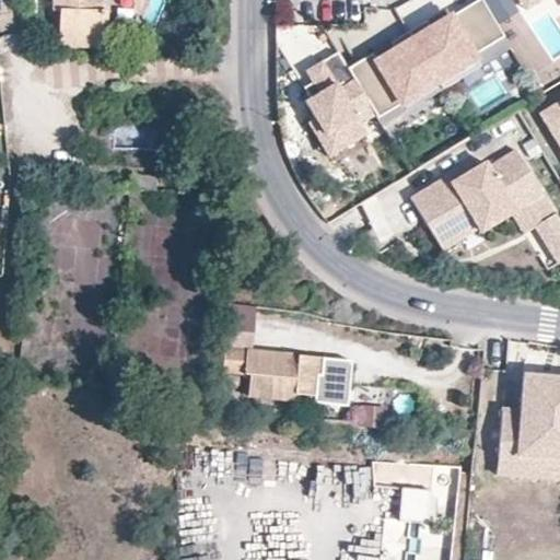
[(53,0),(54,11),(59,11),(59,45),(106,46),(107,11),(103,11),(91,11),(90,0),(53,0)]
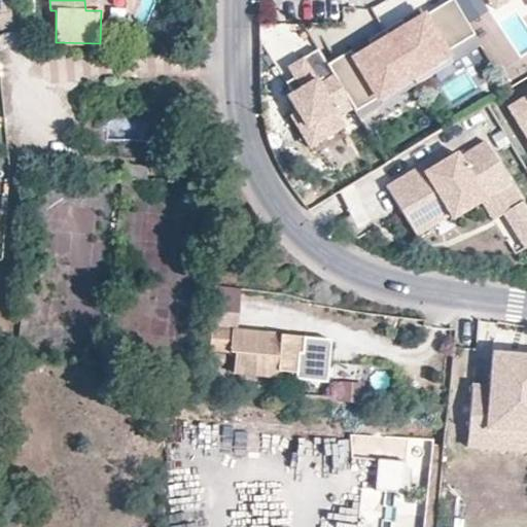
[(97,10),(96,0),(84,0),(85,10),(97,10)]
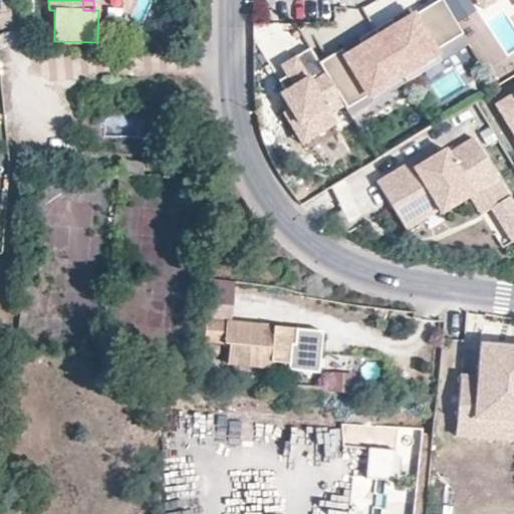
[(417,61),(463,33),(456,21),(442,0),(438,0),(414,15),(413,15),(415,18),(397,28),(392,19),(375,29),(407,81),(423,71),(417,61)]
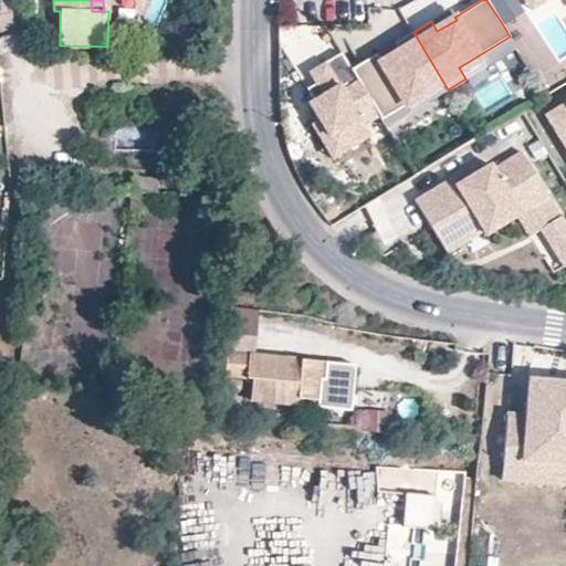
[(525,0),(486,0),(502,23),(530,6),(526,1),(525,0)]
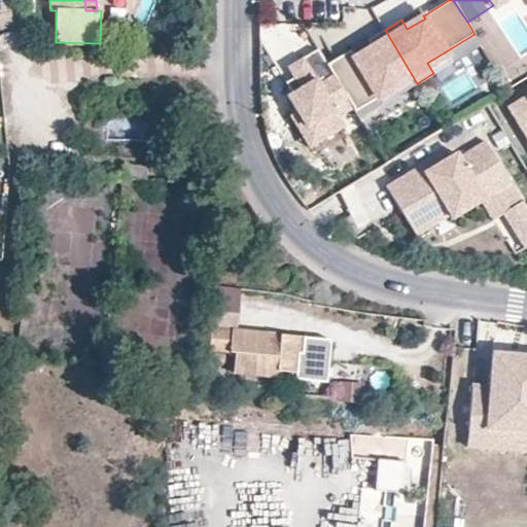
[(492,0),(490,1),(493,5),(495,8),(507,0),(492,0)]
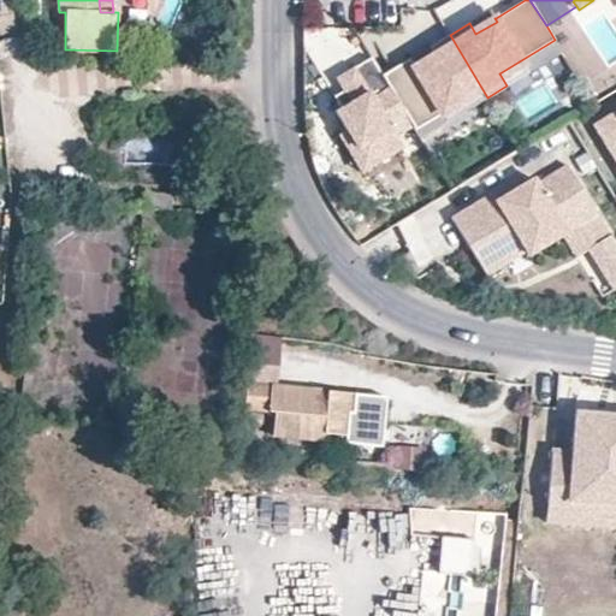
[(496,18),(491,10),(469,23),(475,34),(497,22),(495,18),(496,18)]
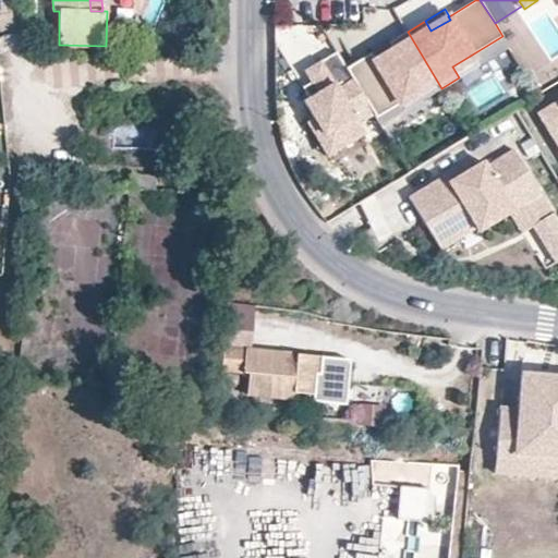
[(441,88),(408,32),(390,41),(396,52),(377,63),(371,53),(347,68),(374,113),(376,117),(400,102),(398,98),(417,87),(424,99),(441,88)]
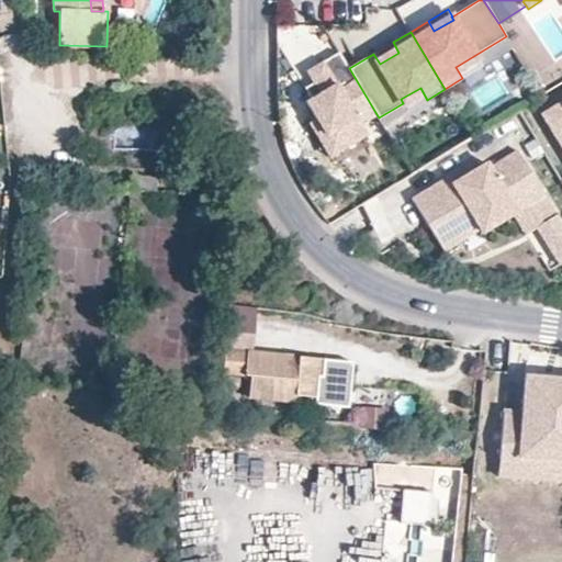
[(462,78),(513,48),(506,36),(456,67),(462,78)]
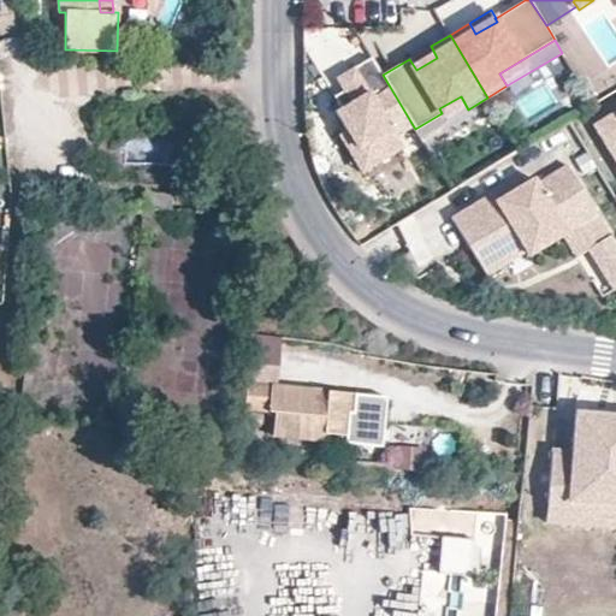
[(416,70),(437,58),(431,46),(409,59),(416,70)]
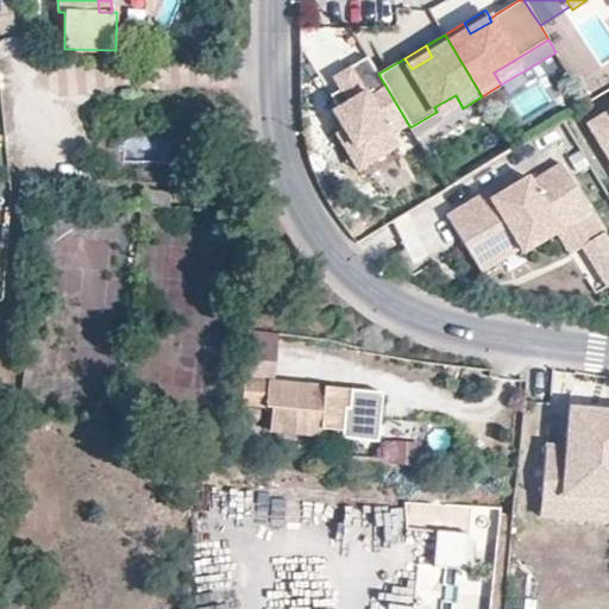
[(378,74),(368,57),(333,77),(340,89),(343,93),(333,99),(338,108),(333,111),(344,129),(355,146),(360,142),(372,162),(399,146),(391,135),(408,124),(378,74)]
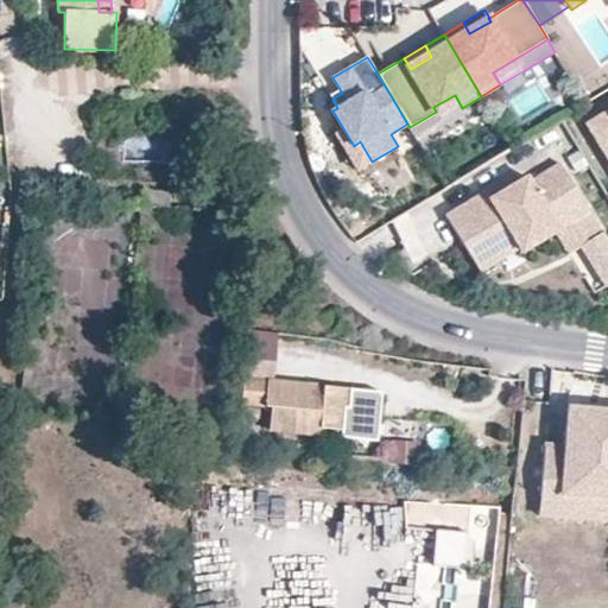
[(333,99),(342,93),(340,89),(330,95),(333,99)]
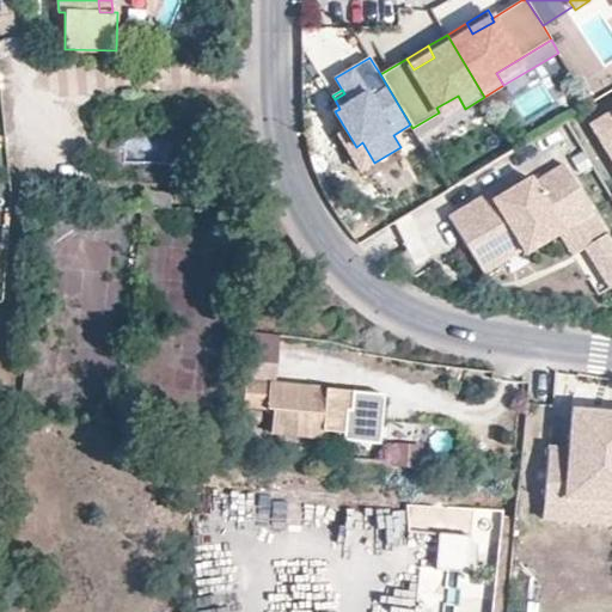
[(417,136),(465,109),(458,96),(436,108),(439,112),(412,128),(417,136)]
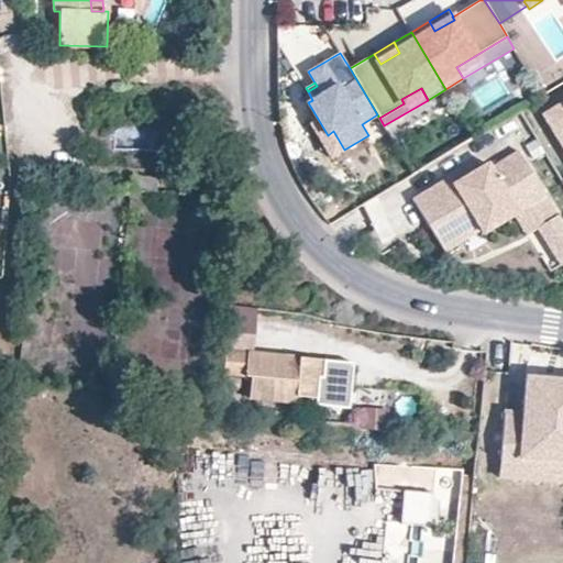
[(562,101),(543,114),(562,147),(562,101)]
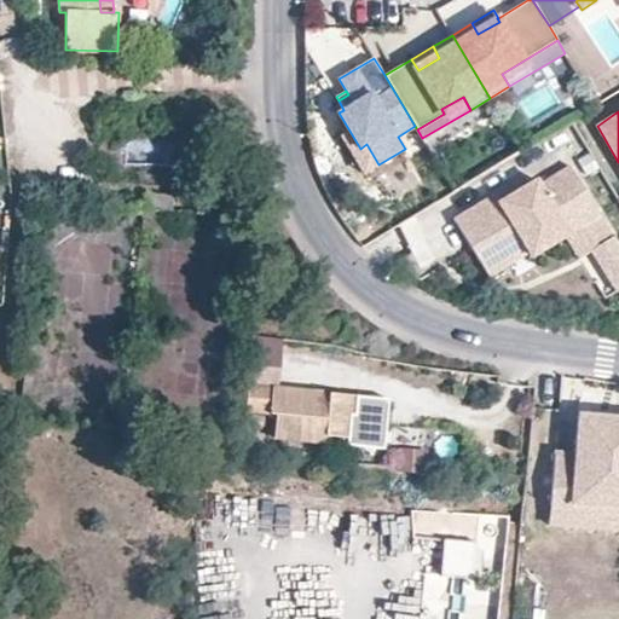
[(350,131),(341,136),(364,173),(379,165),(366,144),(360,149),(350,131)]
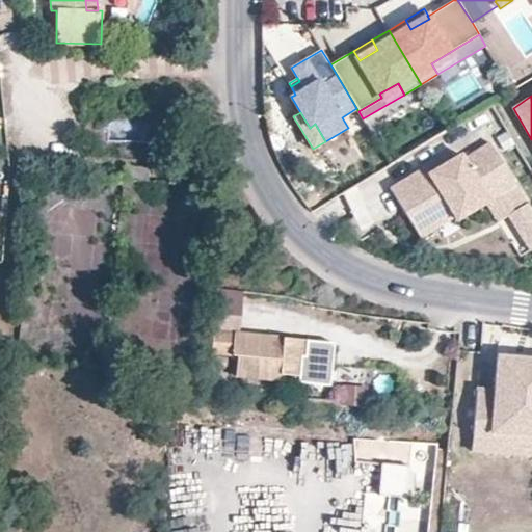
[(514,185),(489,142),(462,158),(460,154),(428,174),(424,166),(389,188),(411,224),(446,204),(453,216),(455,220),(514,185)]
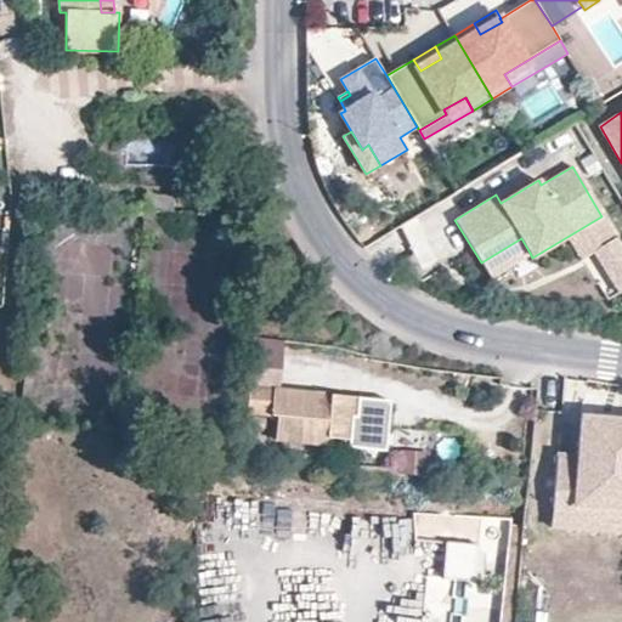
[(490,278),(530,253),(521,238),(481,263),(490,278)]
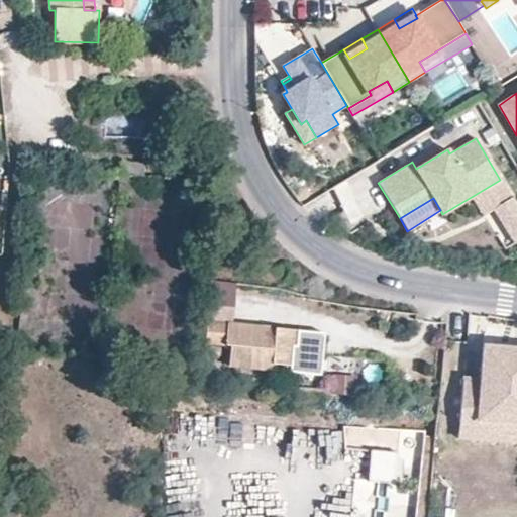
[(516,241),(516,207),(511,198),(493,209),(514,243),(516,241)]
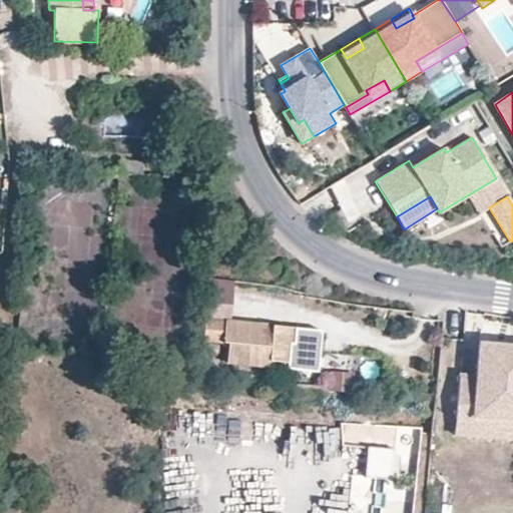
[(254,323),(205,318),(203,340),(227,343),(226,363),(271,367),(272,360),(288,362),(289,341),(293,342),(294,327),(268,324),(268,334),(253,332),(254,323)]
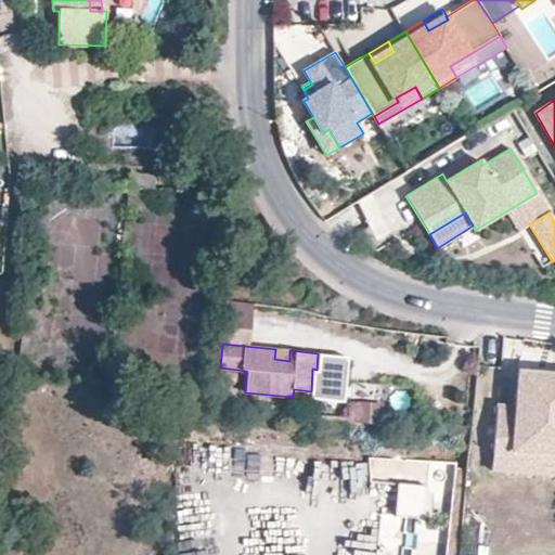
[(289,350),(275,349),(274,359),(289,361),(289,350)]
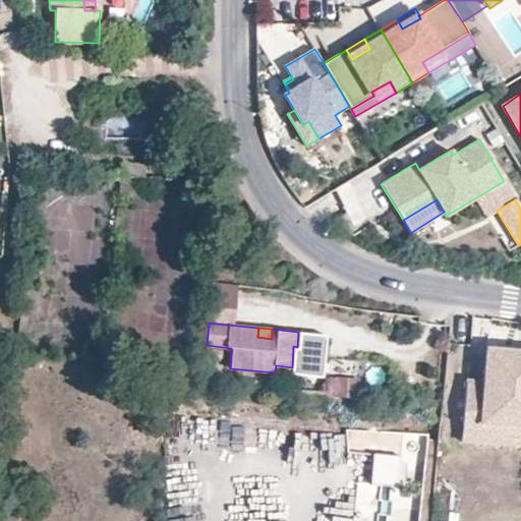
[(328,334),(298,332),(297,347),(293,346),(292,367),(291,373),(324,377),(328,334)]
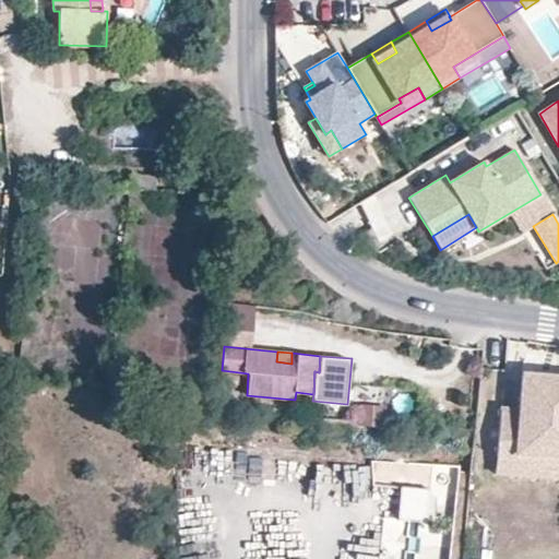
[(542,381),(524,380),(521,415),(502,414),(498,462),(518,463),(518,460),(558,463),(558,403),(539,402),(542,381)]
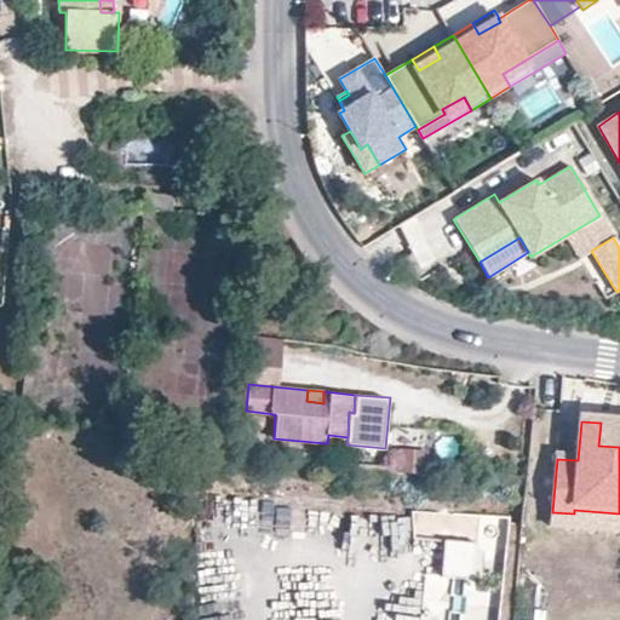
[(619,424),(601,423),(598,446),(619,447),(619,424)]
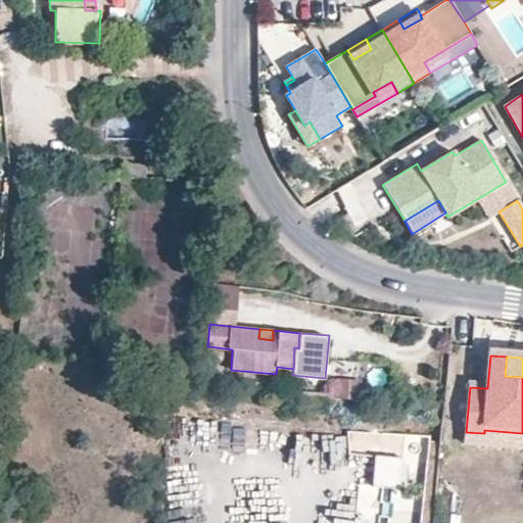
[(361,381),(335,379),(335,395),(360,397),(361,381)]
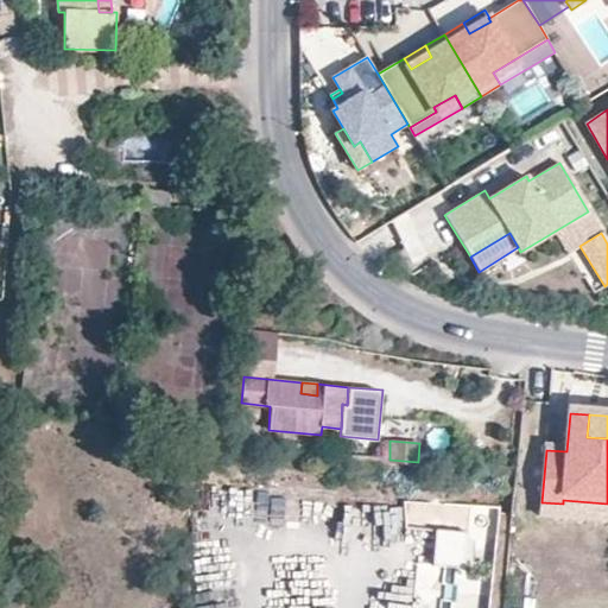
[(563,504),(542,502),(540,520),(607,525),(607,504),(563,500),(563,504)]
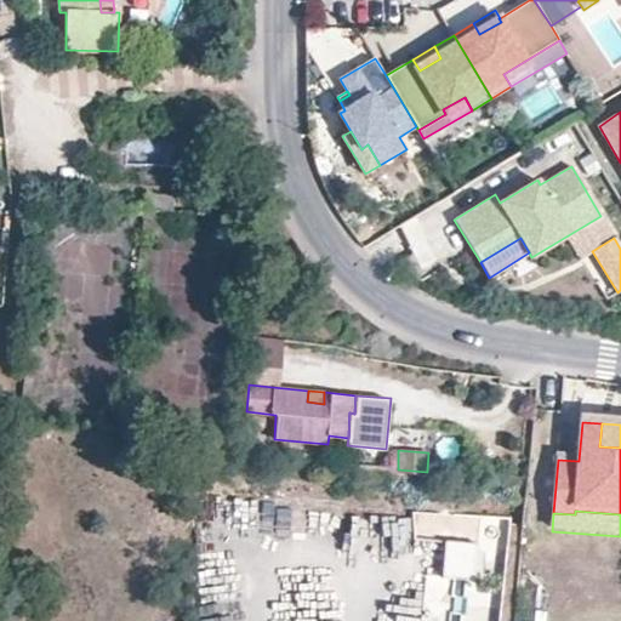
[(479,580),(480,543),(444,542),(443,579),(479,580)]
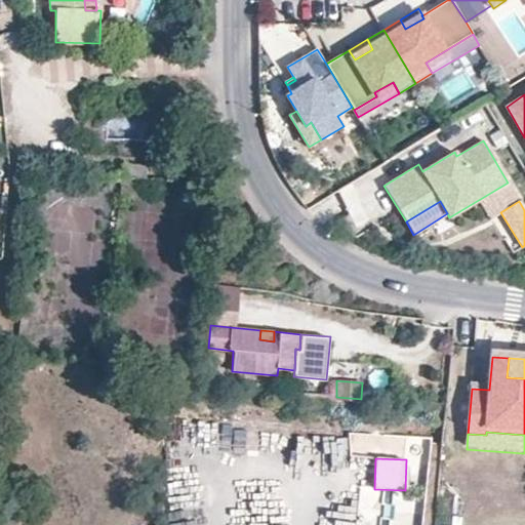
[(356,485),(355,524),(378,524),(379,513),(380,513),(380,485),(356,485)]
